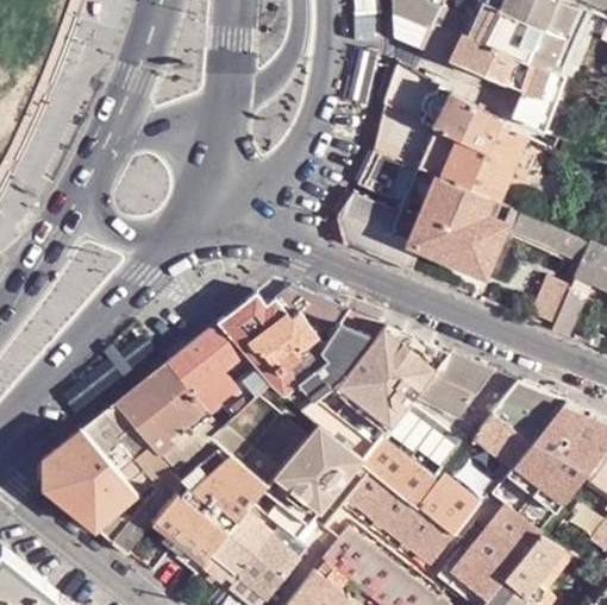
[(524,90),(532,64),(532,63),(529,61),(543,29),(477,0),(392,0),(395,39),(521,90),(524,90)]
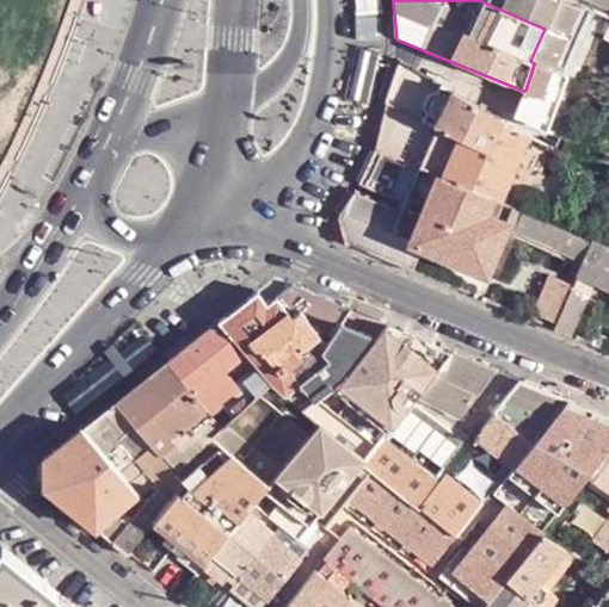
[(596,29),(602,16),(566,0),(479,0),(545,29),(530,61),(534,63),(534,64),(551,72),(574,18),(596,29)]
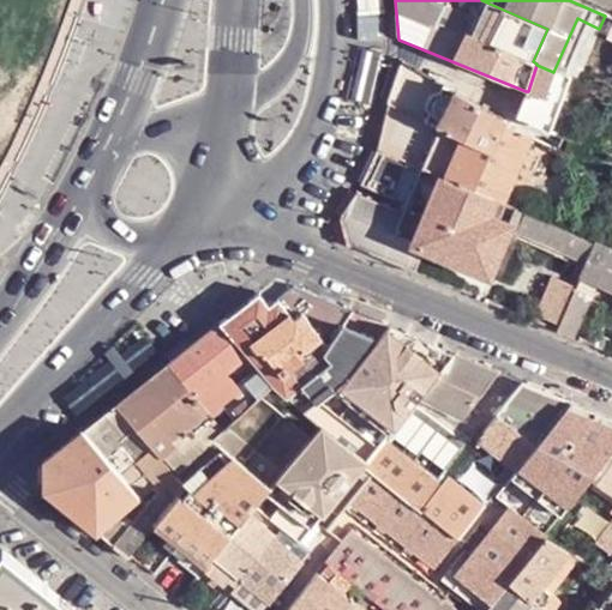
[(503,122),(402,62),(385,104),(490,152),(502,124),(503,122)]
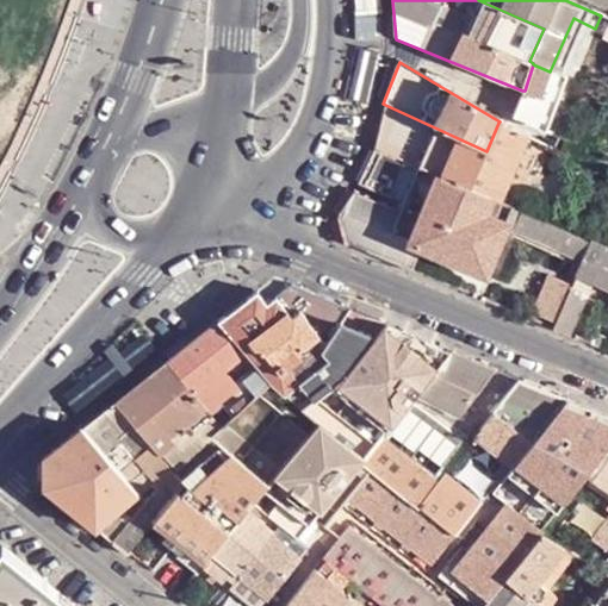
[(531,126),(546,133),(565,80),(550,74),(531,126)]
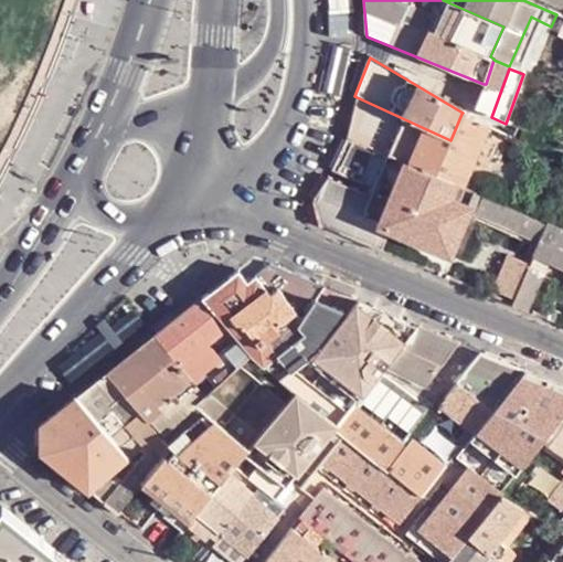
[(496,99),(481,94),(475,109),(489,116),(496,99)]
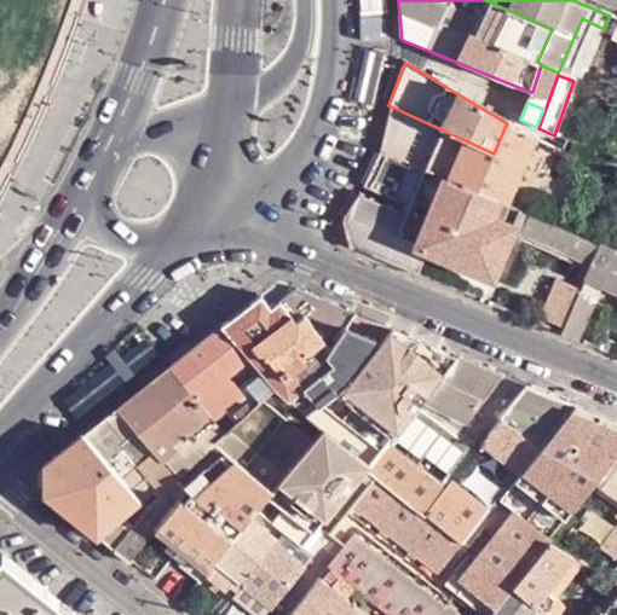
[(536,140),(506,125),(494,154),(388,105),(379,154),(507,209),(536,140)]
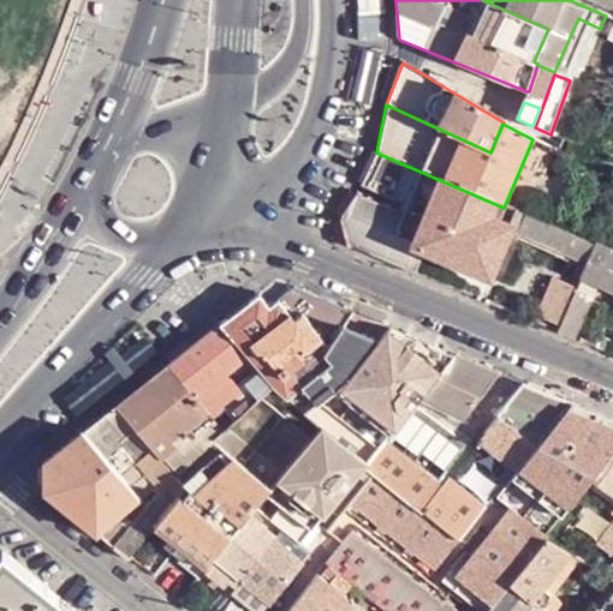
[(576,147),(582,132),(559,125),(553,136),(576,147)]
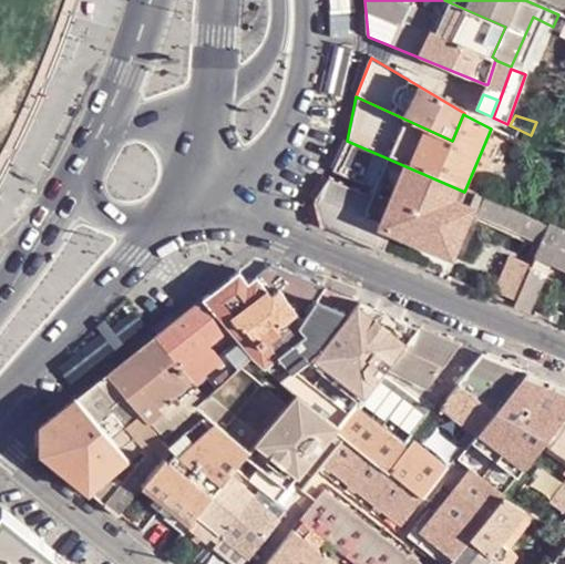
[(464,192),(347,141),(332,172),(373,188),(370,198),(328,180),(314,205),(319,227),(382,254),(392,231),(449,256),(466,214),(474,196),(464,192)]
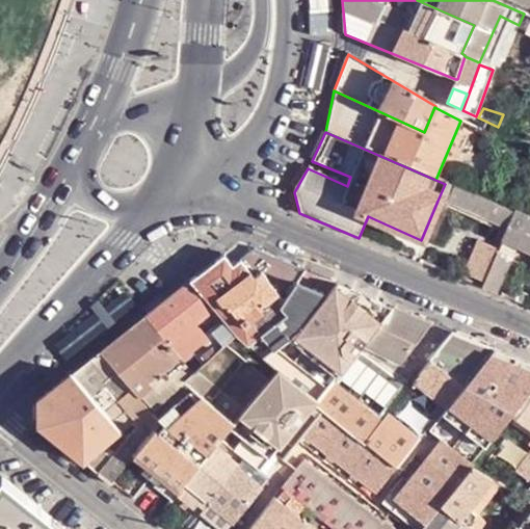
[(438,201),(451,207),(465,212),(465,210),(487,219),(503,227),(509,230),(515,214),(445,184),(438,201)]
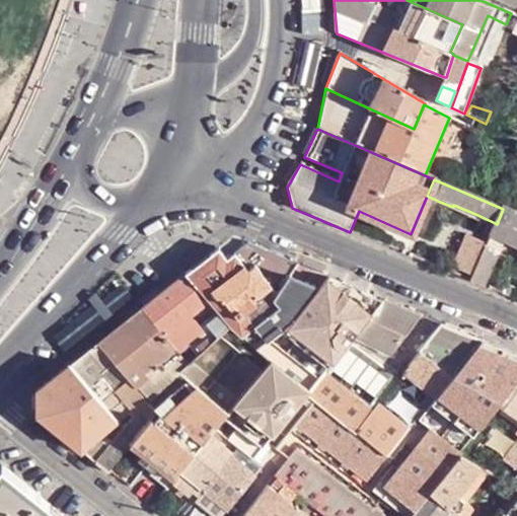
[(497,224),(491,236),(514,248),(516,248),(516,216),(503,209),(497,224)]
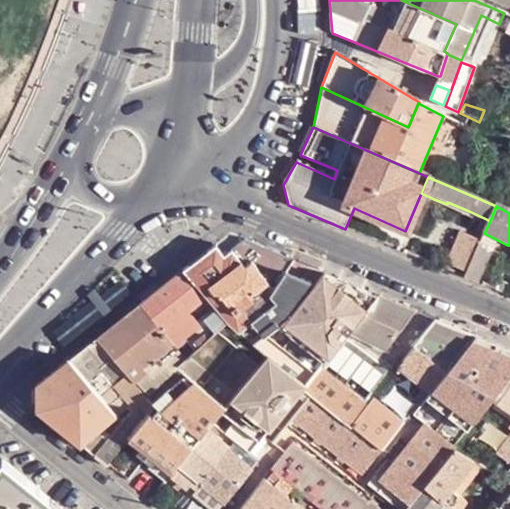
[(466,273),(479,243),(481,241),(483,235),(477,232),(474,239),(471,236),(455,268),(466,273)]
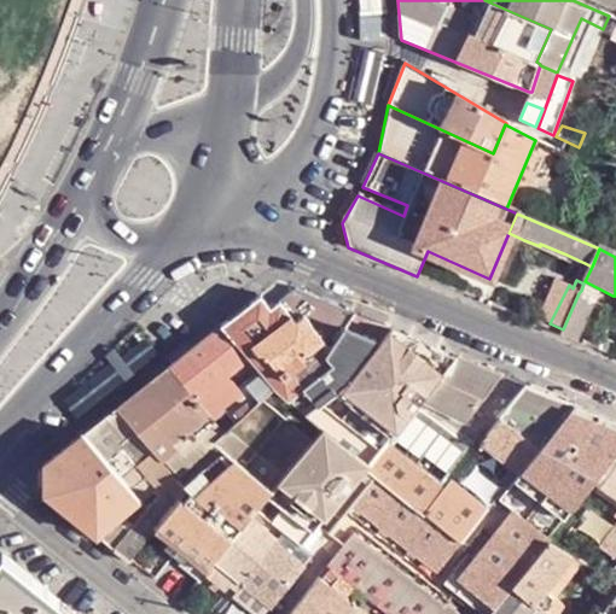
[(583,284),(581,291),(609,304),(612,296),(585,281),(583,284)]
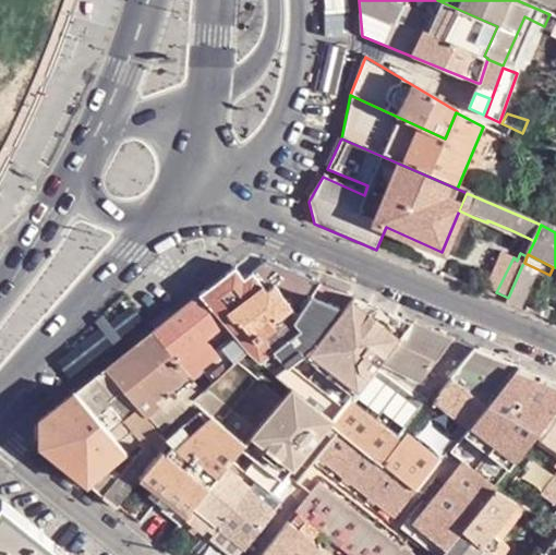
[(237,267),(201,297),(249,350),(260,362),(277,377),(316,348),(299,328),(327,289),(266,264),(248,279),(237,267)]
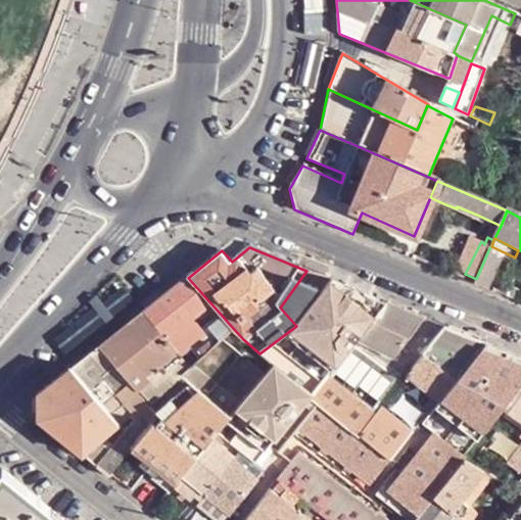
[(473,284),(487,290),(504,255),(489,248),(476,279),(473,284)]
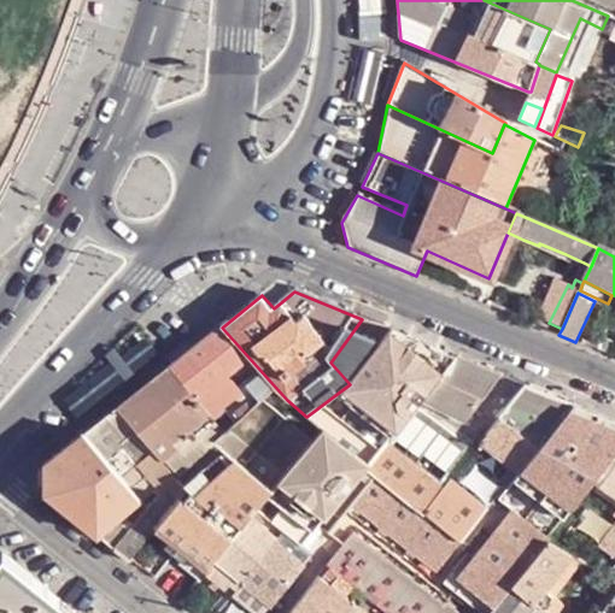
[(604,311),(613,319),(614,313),(614,295),(611,295),(608,304),(604,311)]
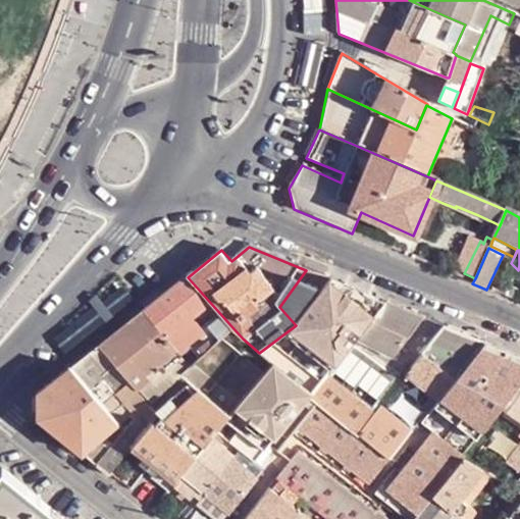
[(279,307),(296,325),(329,280),(306,270),(279,307)]
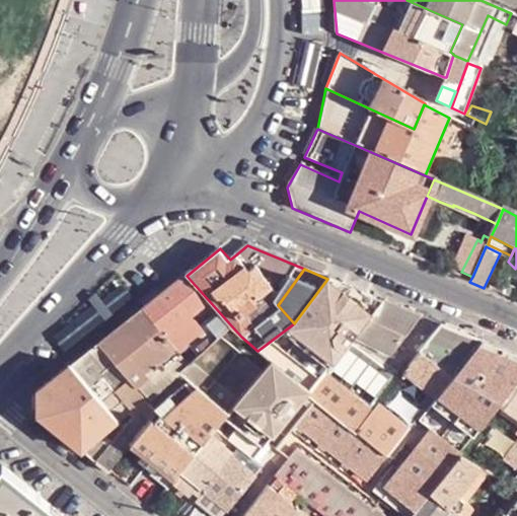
[(495,292),(502,295),(513,272),(506,269),(495,292)]
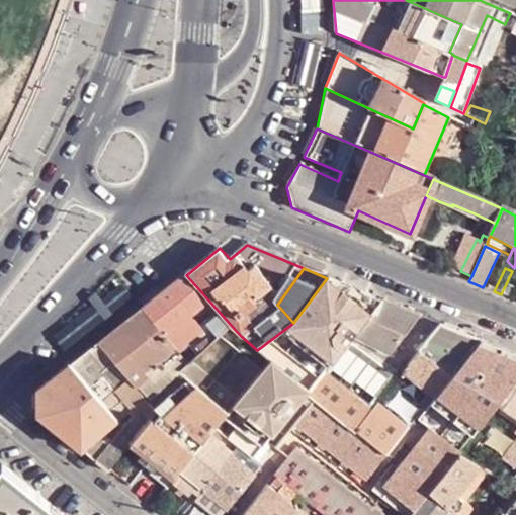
[(515,272),(512,271),(501,294),(509,297),(515,280),(515,272)]
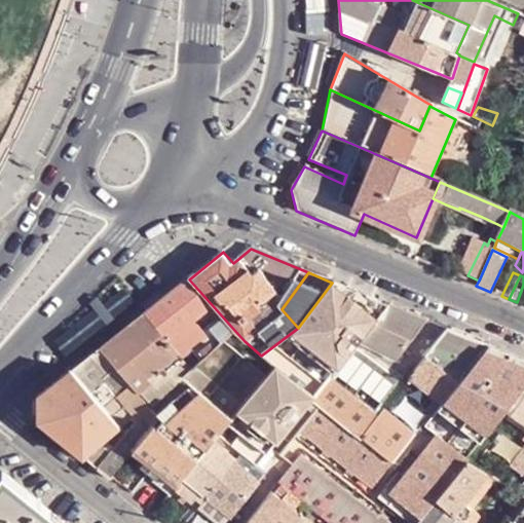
[(189,279),(144,313),(167,340),(190,323),(195,328),(198,326),(194,320),(201,313),(209,322),(215,318),(219,323),(203,337),(214,348),(234,330),(189,279)]
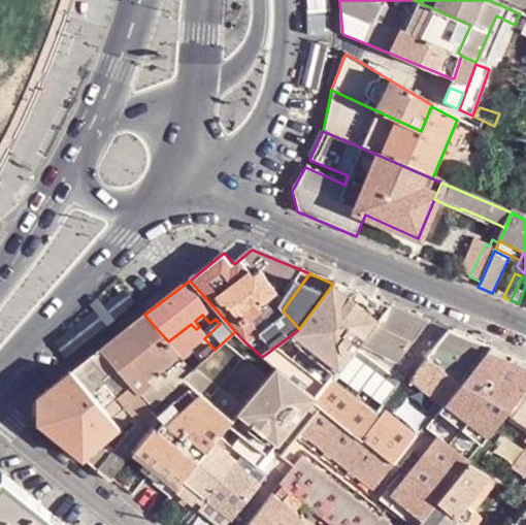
[(284,434),(292,441),(299,432),(319,407),(313,402),(329,381),(343,363),(348,358),(388,306),(361,295),(333,284),(299,329),(262,357),(275,369),(249,401),(220,438),(227,446),(242,458),(260,471),(273,454),(270,451),(284,434)]
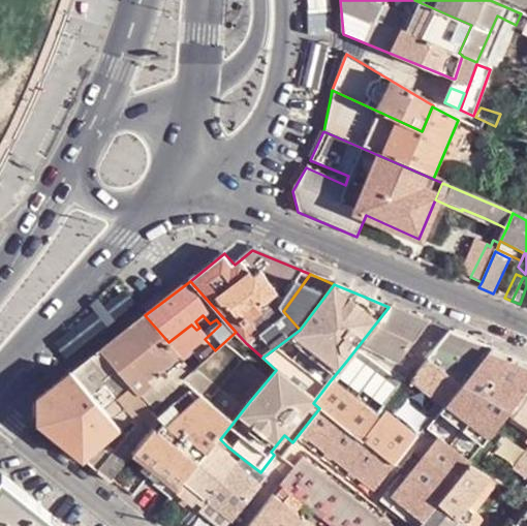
[(411,379),(450,332),(419,319),(389,307),(348,359),(384,377),(390,372),(401,380),(393,391),(399,395),(411,379)]
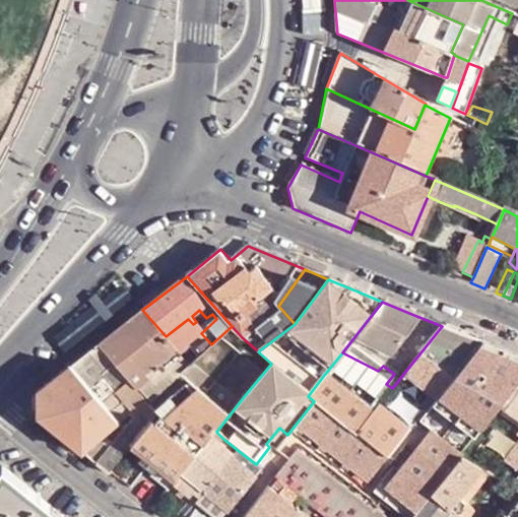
[(166,336),(142,310),(98,344),(120,373),(128,382),(136,392),(145,404),(190,364),(173,346),(166,336)]
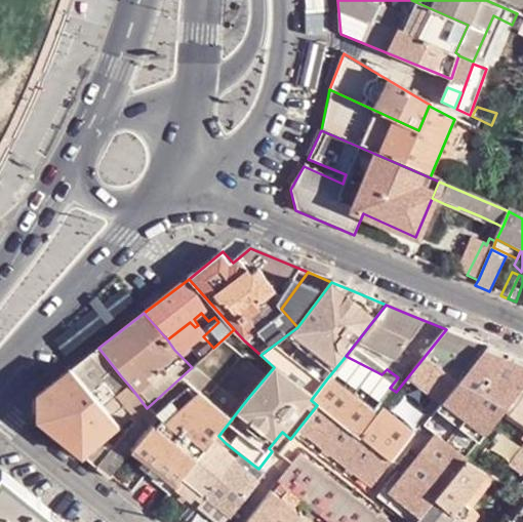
[(190,322),(167,339),(174,350),(192,367),(213,348),(203,336),(195,327),(190,322)]
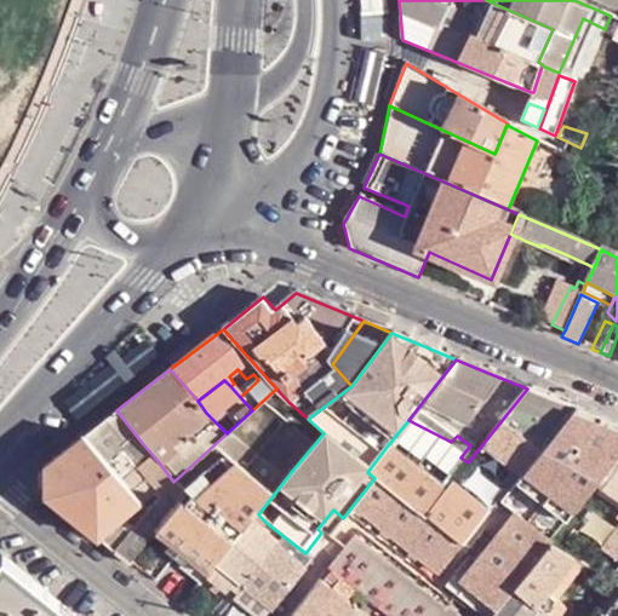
[(177,507),(155,534),(207,577),(216,568),(258,514),(292,471),(270,454),(253,475),(259,478),(241,502),(212,478),(232,461),(235,464),(289,402),(276,389),(252,410),(227,433),(221,439),(173,482),(186,495),(177,507)]
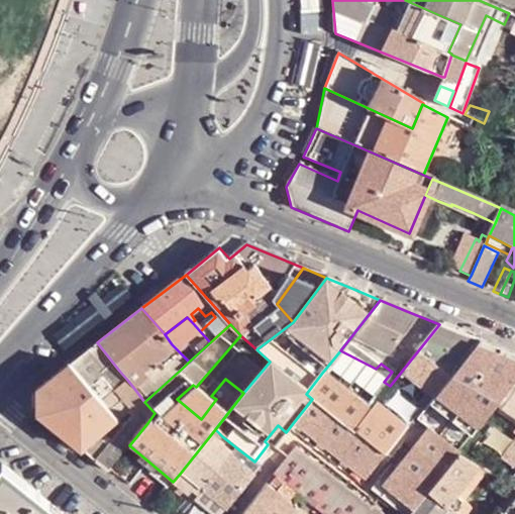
[(433,396),(449,375),(479,340),(458,332),(439,324),(402,371),(433,396)]
